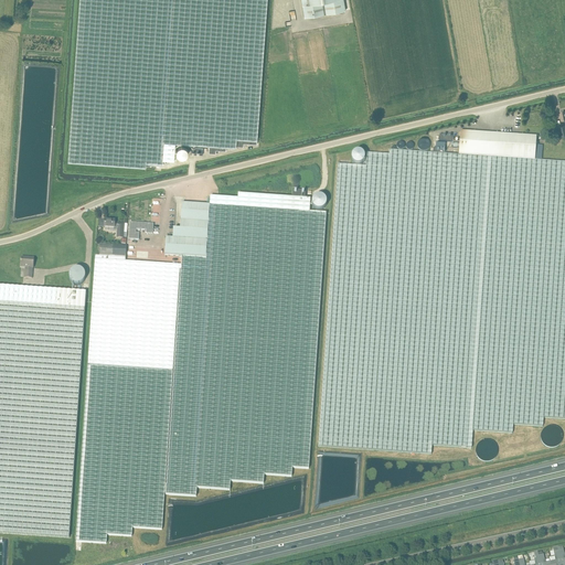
[(162,164),(163,160),(164,142),(176,144),(190,145),(200,0),(80,0),(71,129),(68,162),(146,168),(147,163),(162,164)]
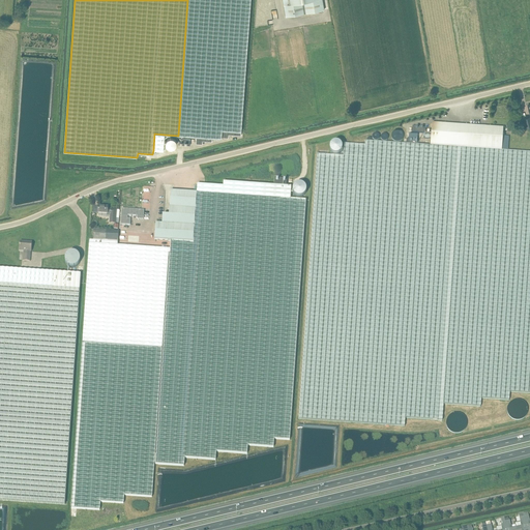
[(251,0),(187,0),(178,136),(222,139),(222,130),(241,131),(251,0)]
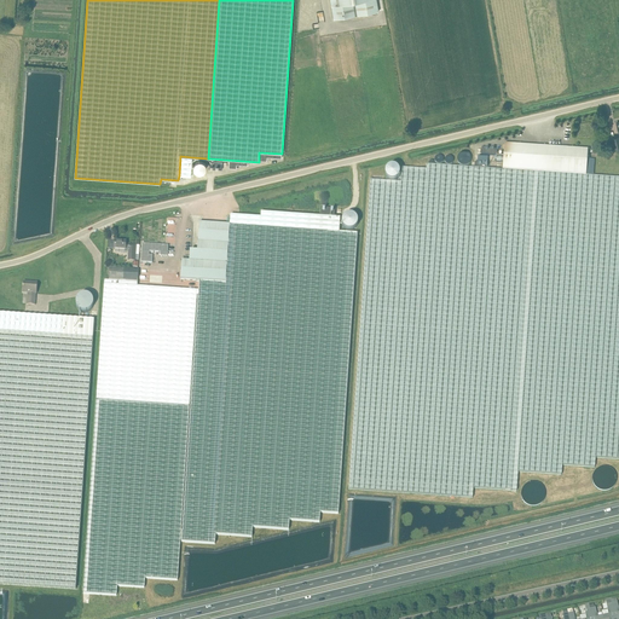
[(376,0),(329,0),(334,19),(379,12),(376,0)]
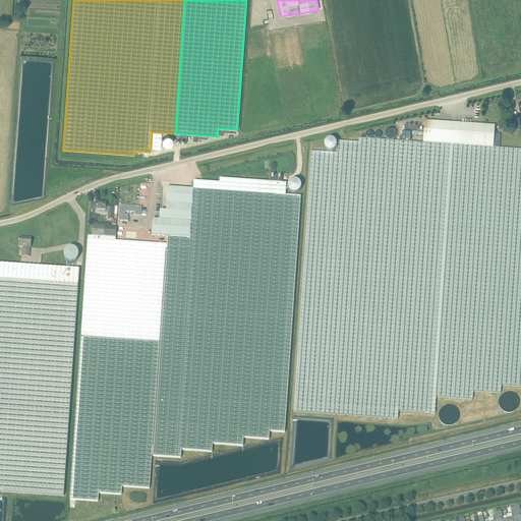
[(423,143),(455,146),(494,148),(495,126),(424,121),(423,143)]
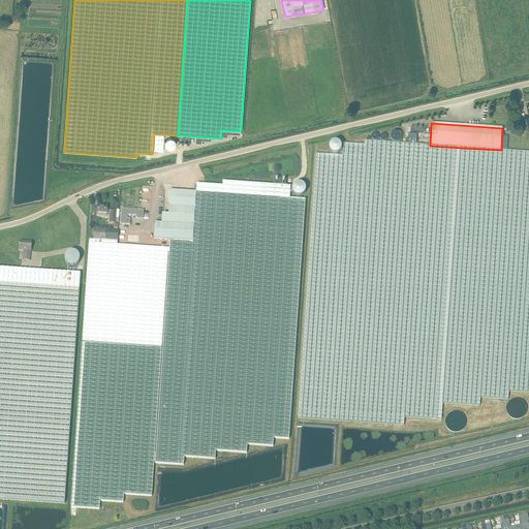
[(403,134),(403,133),(403,132),(403,131),(402,129),(400,128),(399,127),(398,127),(397,127),(396,127),(395,127),(393,128),(392,129),(391,130),(390,132),(390,133),(390,134),(391,135),(391,136),(392,138),(393,138),(394,139),(395,141),(396,141),(398,141),(399,139),(400,139),(401,138),(402,137),(403,136),(403,135),(403,134)]
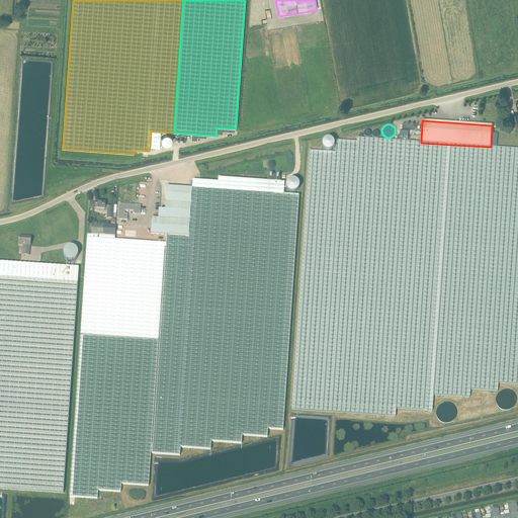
[(160,148),(161,132),(151,131),(150,147),(160,148)]
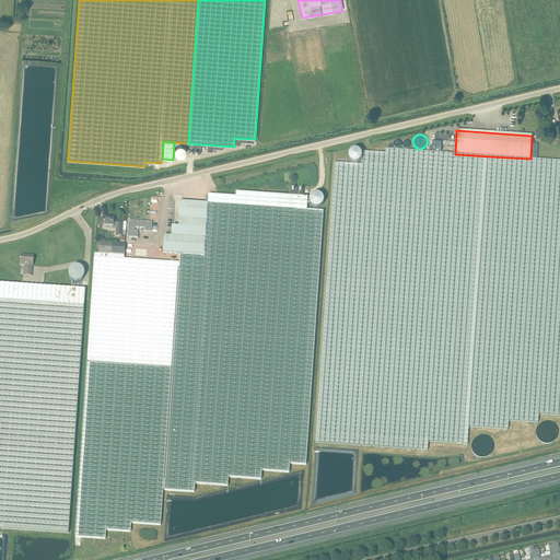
[(182,146),(181,146),(179,146),(178,146),(177,147),(176,148),(176,149),(175,149),(175,150),(175,151),(175,152),(176,153),(176,154),(177,155),(178,156),(179,156),(181,156),(182,156),(183,156),(184,156),(185,155),(186,154),(186,153),(187,153),(187,152),(187,151),(187,150),(187,149),(186,149),(186,148),(186,147),(185,147),(184,146),(183,146),(182,146)]
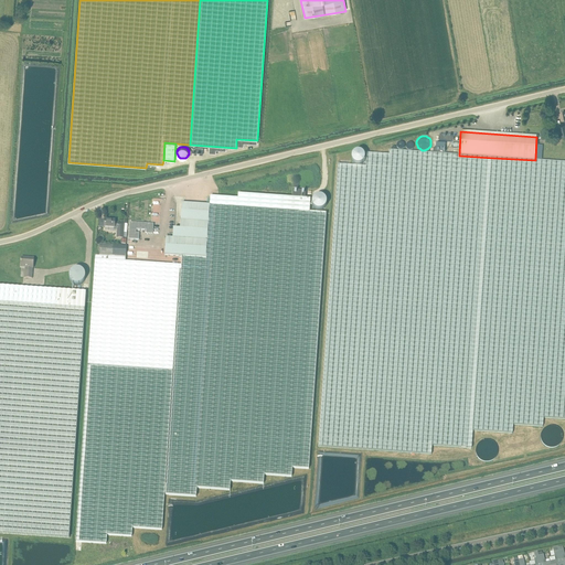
[(471,448),(472,432),(493,158),(459,156),(390,150),(390,155),(368,153),(366,167),(339,164),(336,196),(318,446),(370,450),(430,455),(432,446),(471,448)]
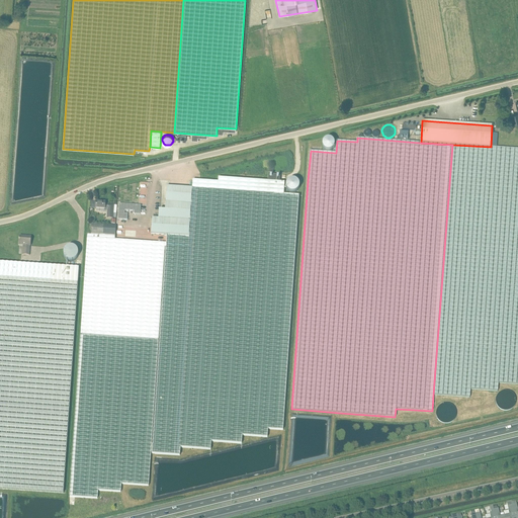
[(330,140),(329,140),(328,140),(327,140),(326,140),(325,141),(324,141),(324,142),(323,143),(323,144),(323,145),(323,146),(323,147),(323,148),(324,149),(324,150),(325,150),(325,151),(326,151),(327,151),(327,152),(328,152),(329,152),(330,152),(331,151),(332,151),(333,151),(333,150),(334,149),(334,148),(335,148),(335,147),(335,146),(335,145),(335,144),(334,143),(334,142),(333,142),(333,141),(332,140),(331,140),(330,140)]
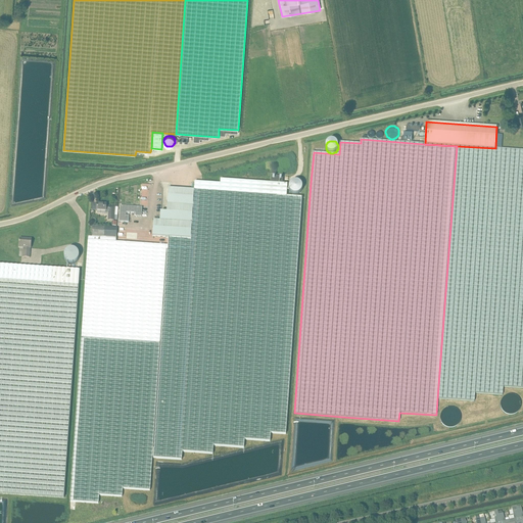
[(457,146),(437,399),(474,401),(474,393),(502,395),(503,386),(522,387),(522,150),(495,148),(457,146)]
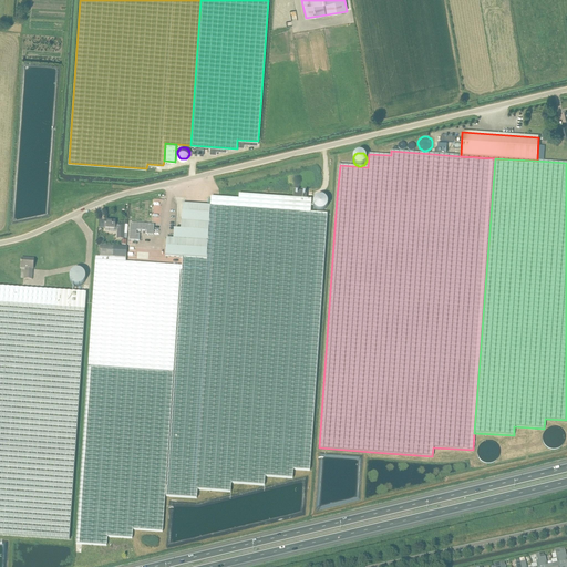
[(210,206),(311,213),(311,199),(239,195),(238,199),(210,197),(210,206)]
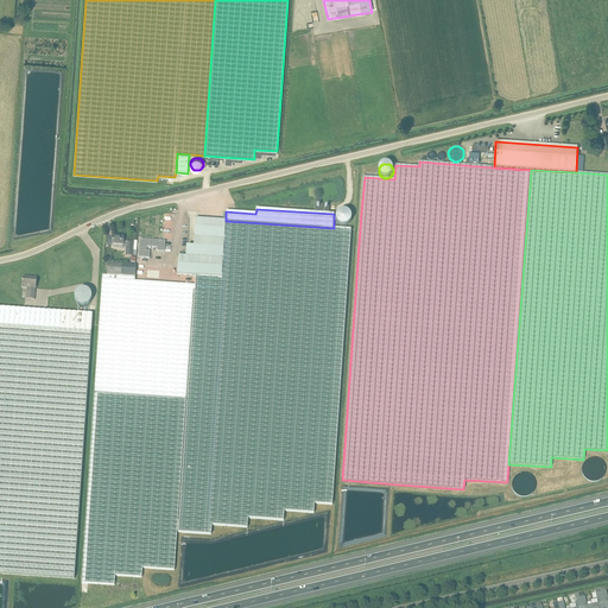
[(350,215),(349,213),(347,211),(344,210),(342,210),(340,211),(337,214),(336,216),(336,219),(336,221),(337,223),(340,226),(342,226),(344,227),(347,226),(349,225),(350,222),(352,220),(352,217),(350,215)]
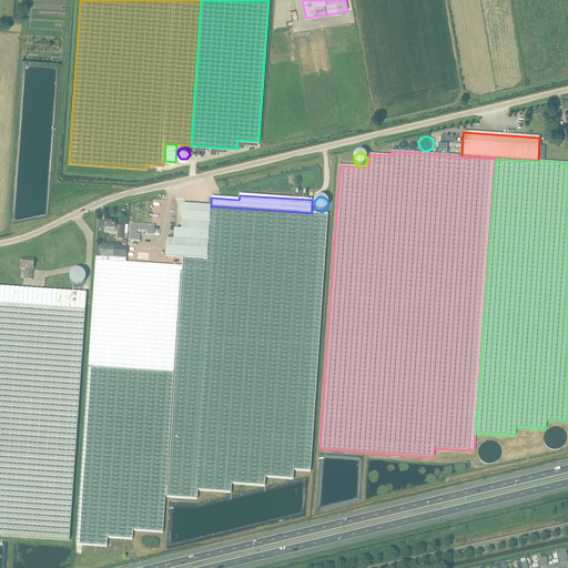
[(211,206),(183,204),(181,232),(174,231),(174,240),(166,239),(165,256),(183,257),(208,260),(211,206)]
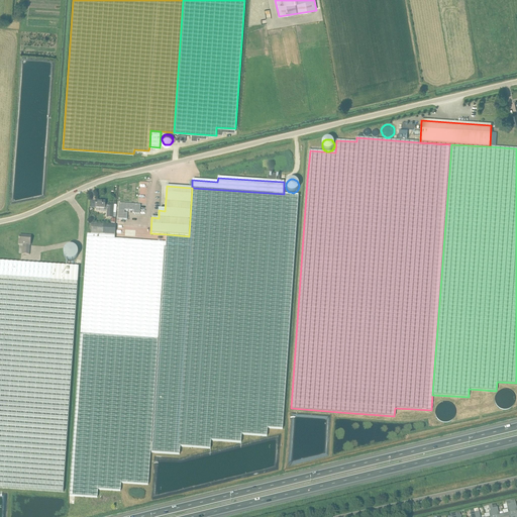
[(180,454),(180,446),(210,448),(211,440),(241,442),(241,434),(267,436),(268,428),(283,429),(298,195),(284,194),(192,188),(189,236),(167,234),(160,325),(153,452),(180,454)]
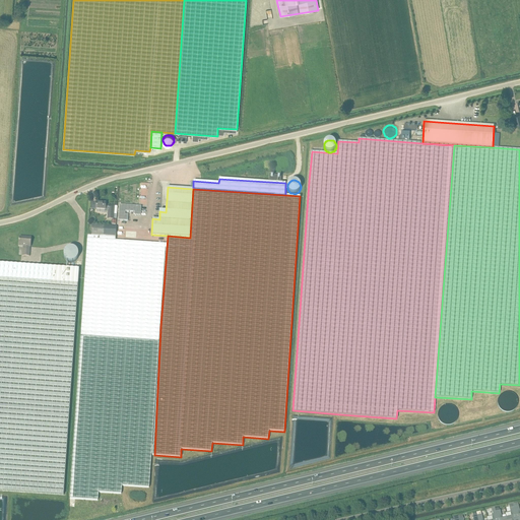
[(114,211),(114,207),(115,206),(106,205),(106,203),(96,203),(96,209),(108,210),(107,218),(114,219),(114,211)]
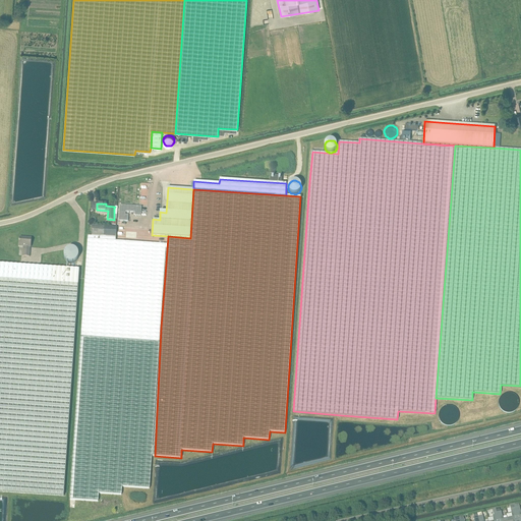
[(132,206),(132,212),(135,213),(134,216),(141,216),(141,207),(132,206)]
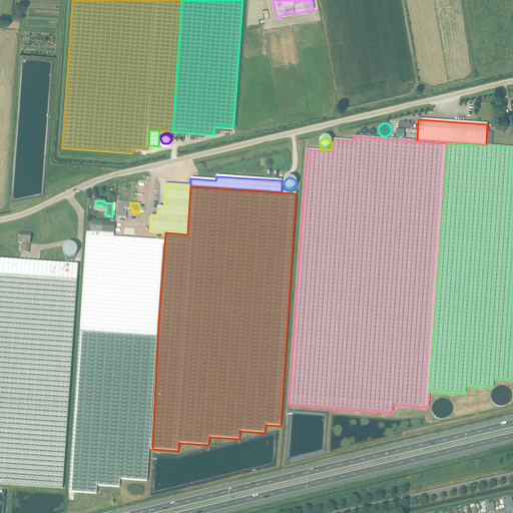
[(123,208),(117,207),(117,217),(126,217),(126,211),(123,211),(123,208)]
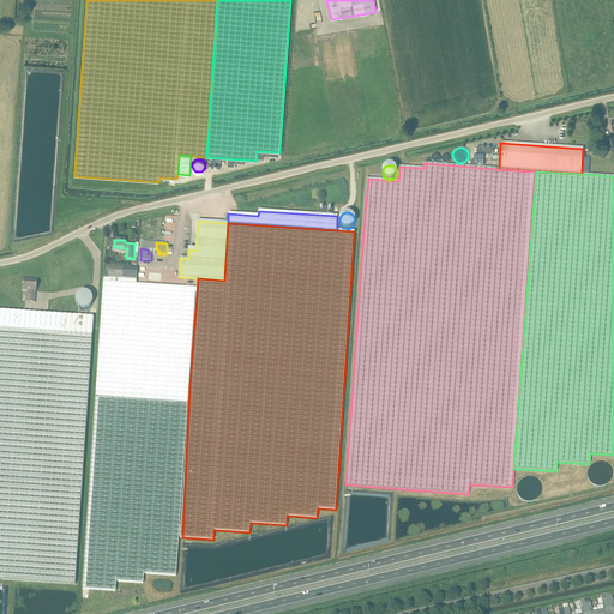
[(137,280),(137,268),(108,265),(108,278),(137,280)]
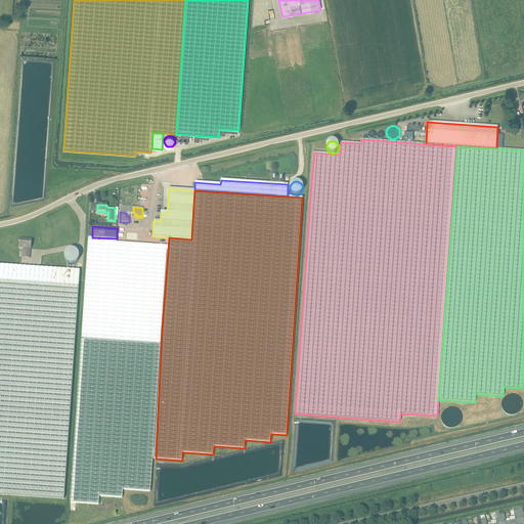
[(88,237),(71,503),(98,505),(99,496),(122,497),(123,489),(151,491),(166,250),(167,246),(147,245),(117,243),(117,238),(92,237),(88,237)]
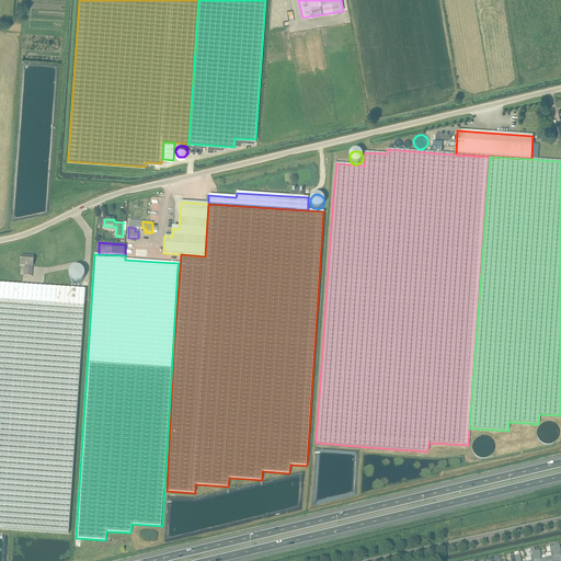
[(21,255),(21,261),(21,265),(25,266),(24,275),(32,276),(33,266),(34,256),(21,255)]
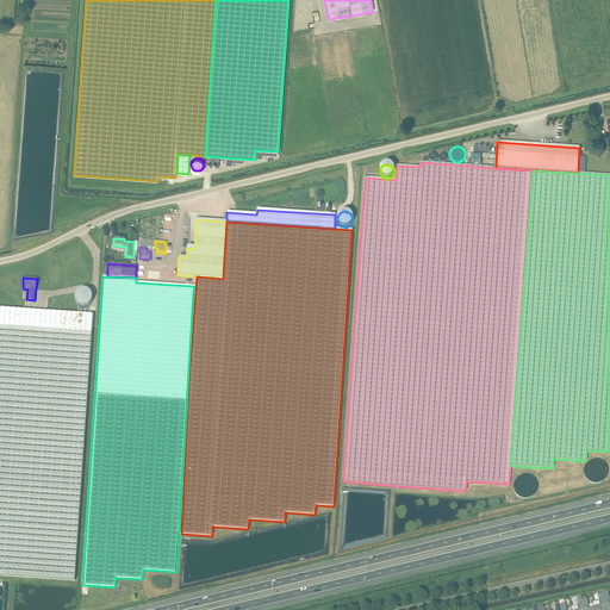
[(85,291),(83,291),(82,291),(81,291),(80,292),(79,292),(78,293),(76,294),(76,296),(75,297),(75,298),(75,299),(75,300),(75,302),(76,303),(76,304),(78,305),(79,306),(81,307),(82,307),(83,307),(85,307),(86,307),(87,306),(88,306),(89,305),(89,304),(91,304),(91,303),(92,302),(92,300),(92,299),(92,298),(92,297),(92,296),(91,296),(91,294),(89,293),(88,292),(87,292),(87,291),(86,291),(85,291)]
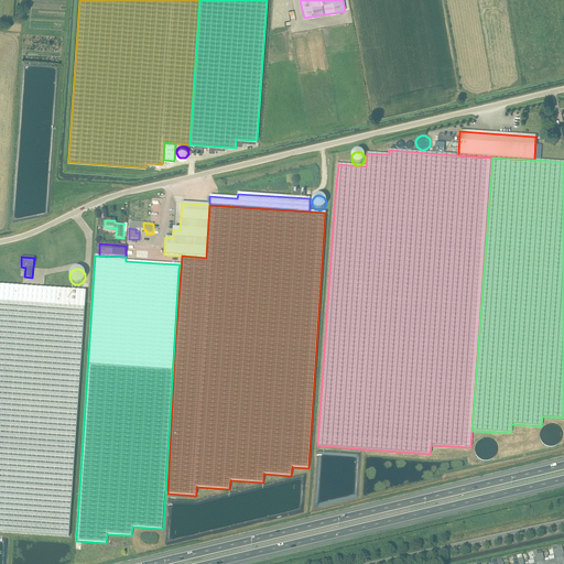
[(0,302),(85,308),(86,292),(0,285),(0,302)]
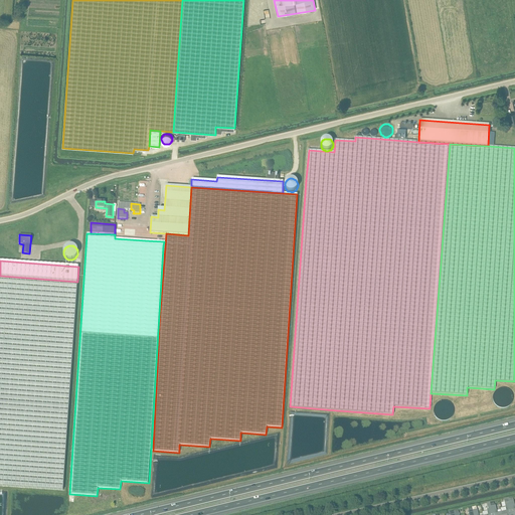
[(77,282),(0,276),(0,485),(63,490),(77,282)]
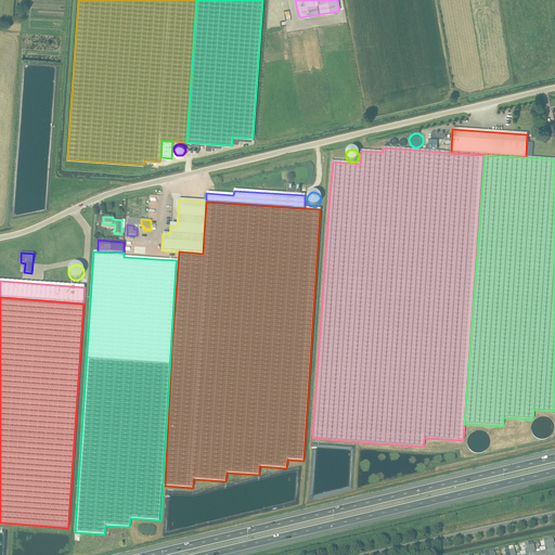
[(488,442),(488,440),(487,438),(486,436),(486,435),(483,434),(482,433),(480,431),(478,431),(476,431),(474,433),(473,433),(470,435),(469,436),(468,438),(467,440),(467,441),(467,443),(467,446),(468,448),(469,449),(472,451),(474,452),(476,452),(477,452),(479,452),(481,452),(483,451),(485,450),(487,448),(487,447),(488,444),(488,442)]
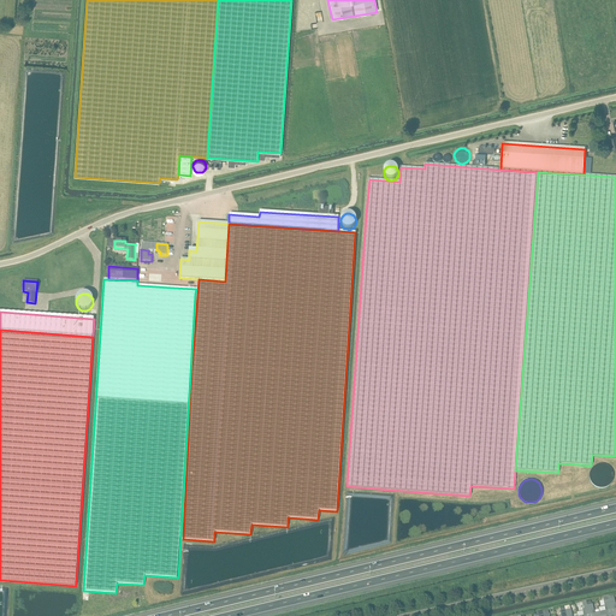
[(605,611),(600,612),(600,615),(611,615),(608,596),(603,597),(605,611)]
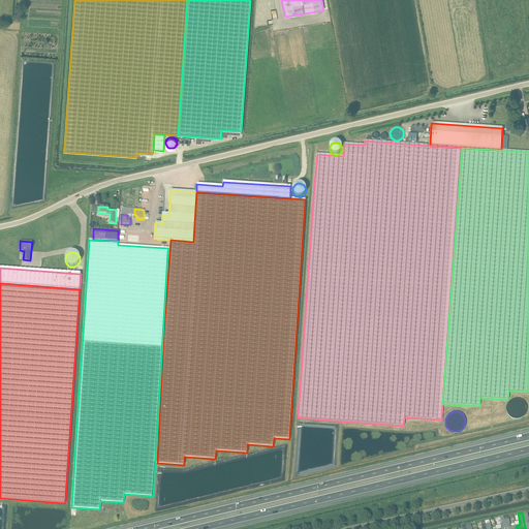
[(516,528),(516,526),(510,527),(508,519),(504,520),(505,528),(516,528)]
